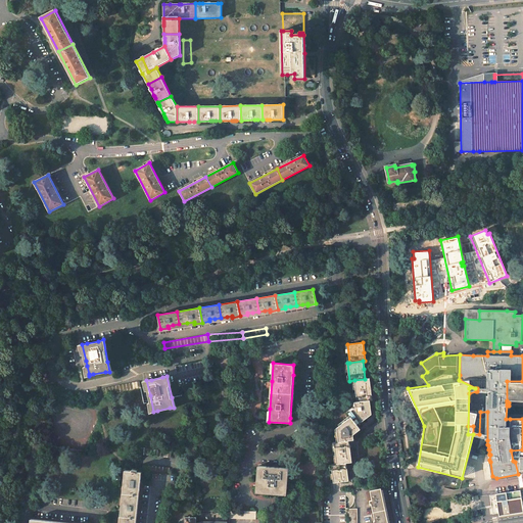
[(365,379),(354,380),(358,401),(370,400),(372,399),(371,389),(370,378),(365,379)]
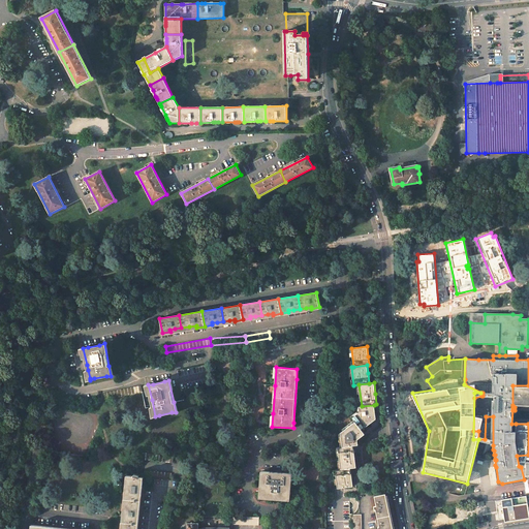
[(142,385),(103,393),(104,399),(143,392),(142,385)]
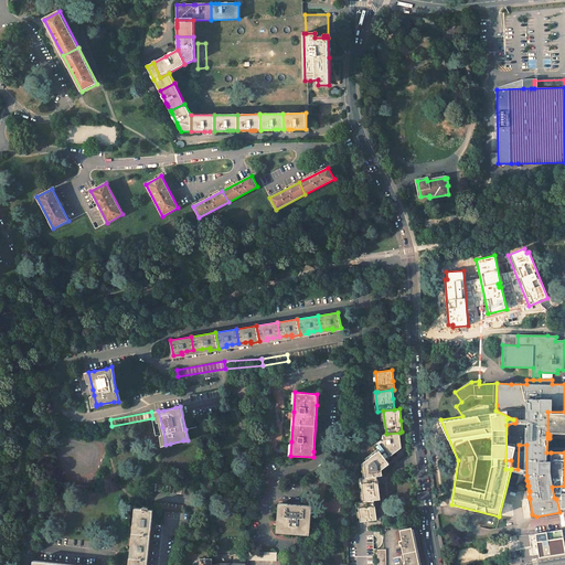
[(564,412),(547,412),(547,433),(564,432),(564,412)]
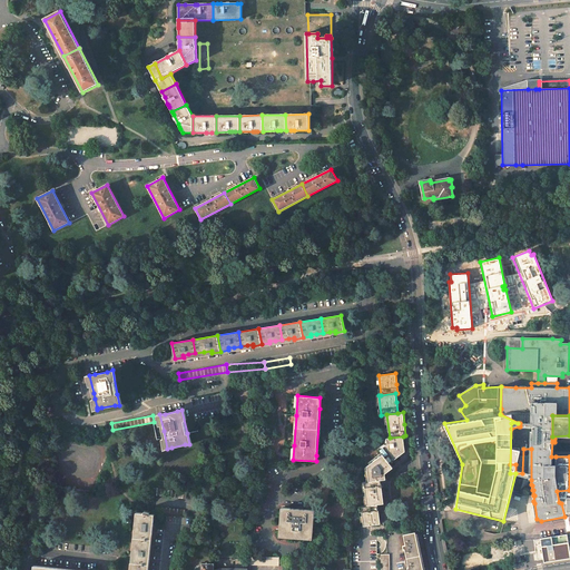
[(390,438),(386,438),(387,444),(380,450),(379,450),(382,454),(390,463),(405,451),(404,444),(403,436),(390,438)]
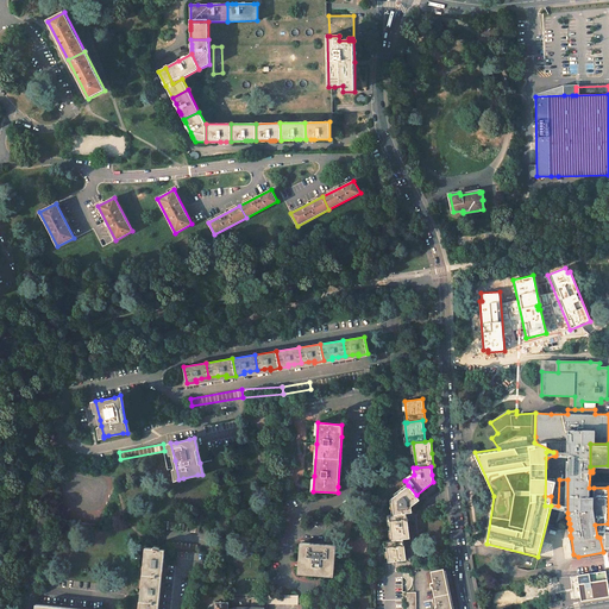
[(416,495),(408,485),(393,498),(394,514),(407,513),(412,512),(412,506),(415,503),(420,500),(416,495)]
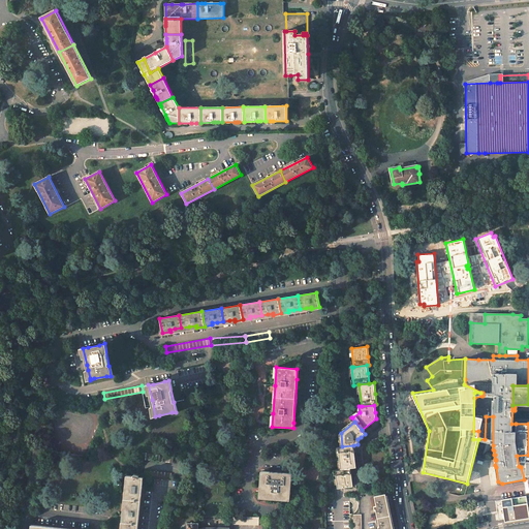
[(342,446),(338,447),(341,469),(350,468),(355,467),(354,458),(353,445),(342,446)]
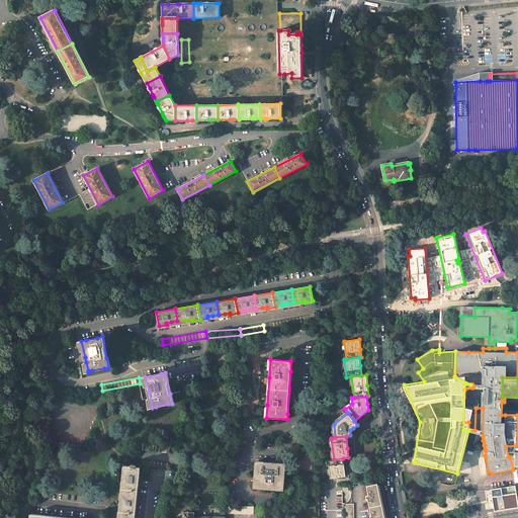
[(170,446),(153,444),(153,451),(169,453),(170,446)]
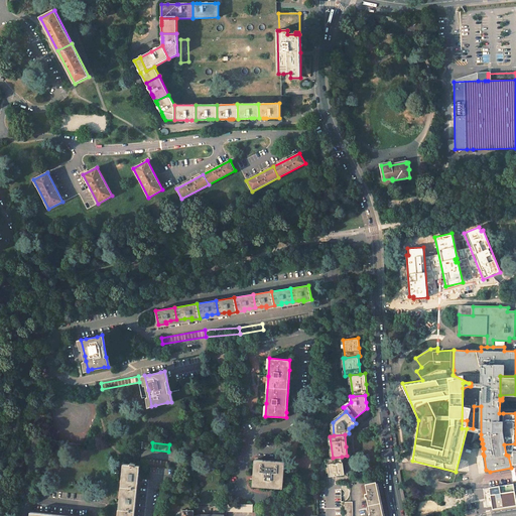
[(483,447),(471,449),(472,458),(484,456),(483,454),(484,448),(483,448),(483,447)]
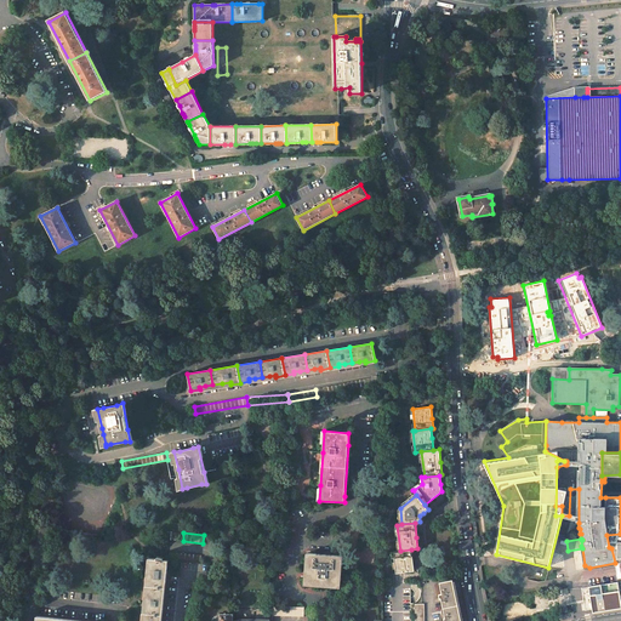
[(400,551),(393,552),(396,574),(414,571),(412,559),(411,550),(400,551)]
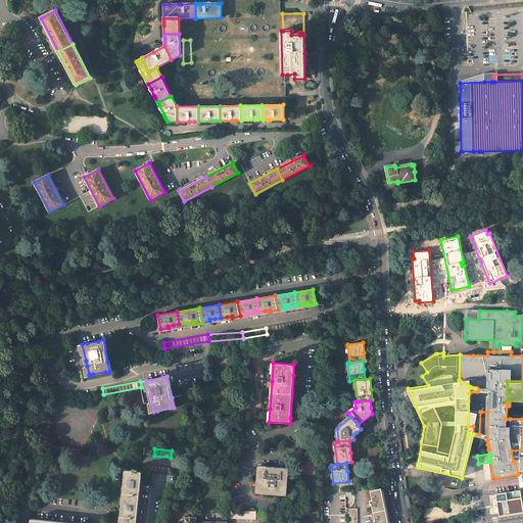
[(170,468),(143,465),(142,472),(152,473),(170,475),(170,468)]
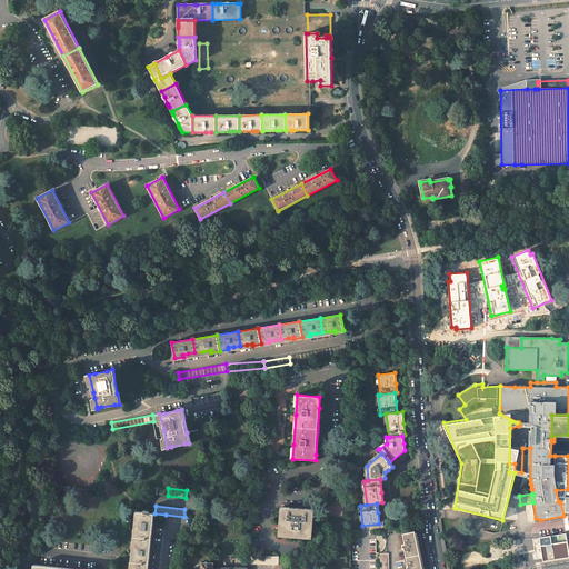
[(311,509),(282,507),(282,520),(281,529),(279,529),(279,536),(311,538),(312,531),(310,531),(311,509)]
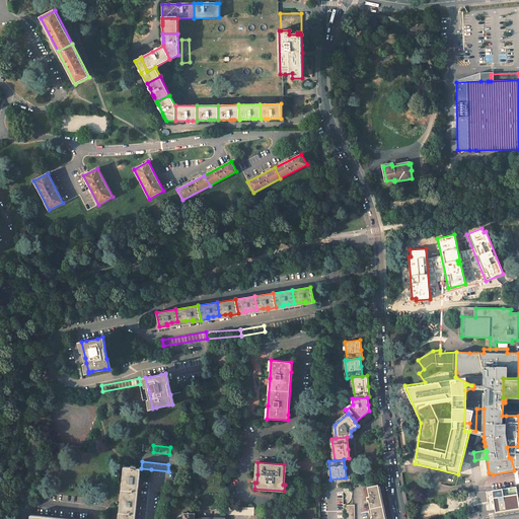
[(141,468),(126,466),(124,490),(138,492),(140,480),(141,468)]
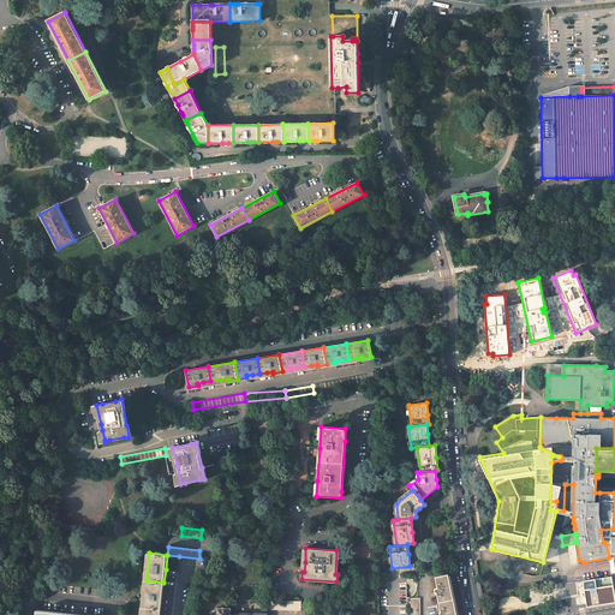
[(448,574),(435,577),(437,587),(435,589),(435,591),(435,592),(436,592),(439,602),(453,599),(448,574)]
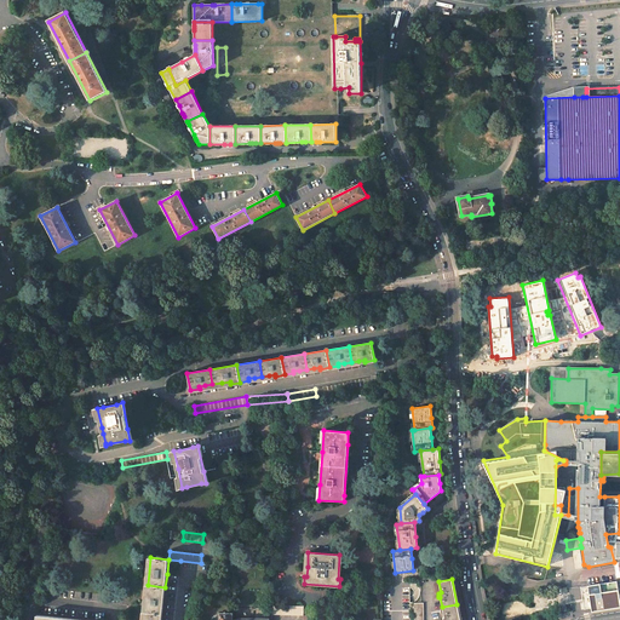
[(619,580),(580,587),(584,609),(591,608),(592,612),(619,607),(619,580)]
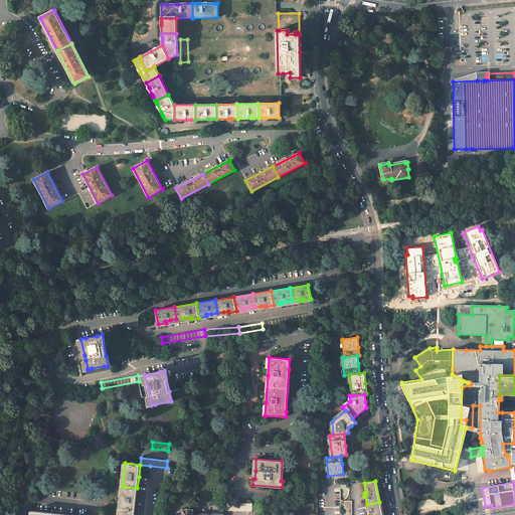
[(137,488),(123,486),(120,508),(135,510),(136,499),(137,488)]
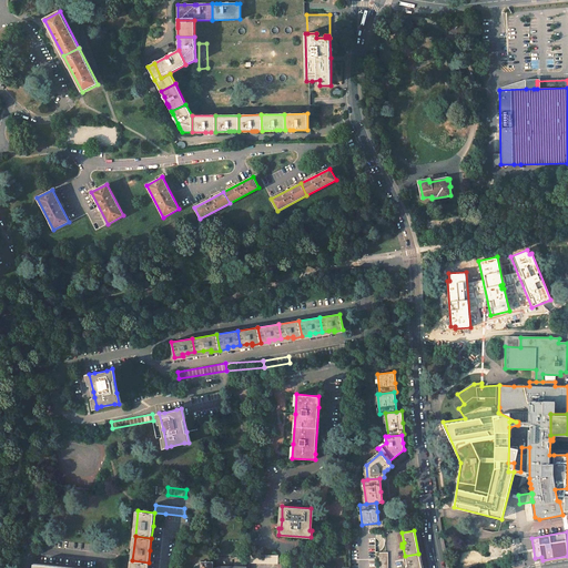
[(421,567),(418,554),(405,556),(407,565),(406,566),(406,567),(421,567)]
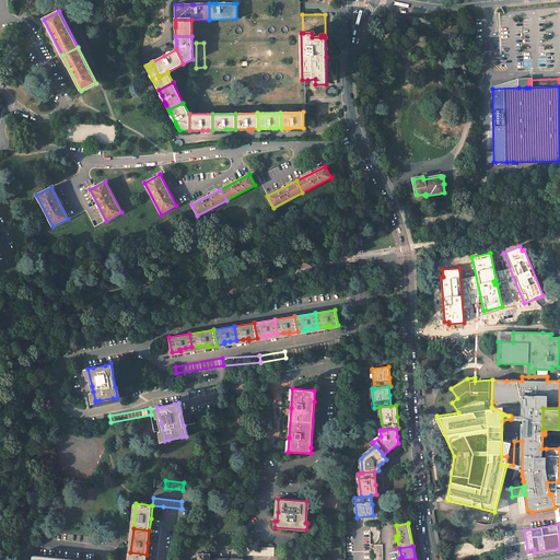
[(275,548),(246,547),(246,555),(275,556),(275,548)]
